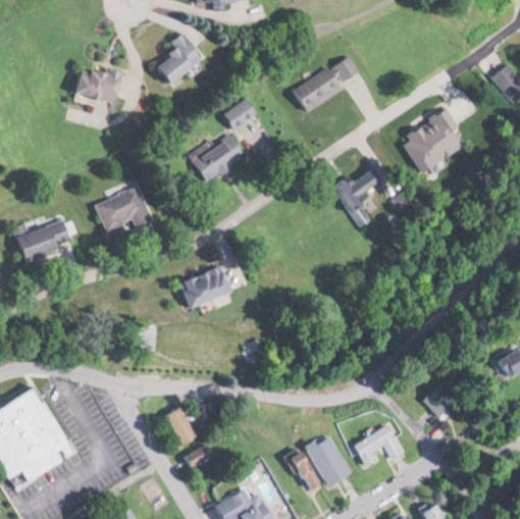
[(208,0),(210,9),(246,0),(208,0)]
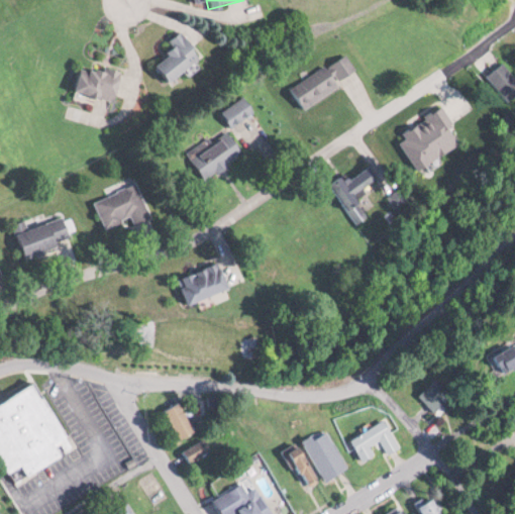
[(175,82),(204,60),(184,32),(166,45),(173,56),(162,65),(175,82)]
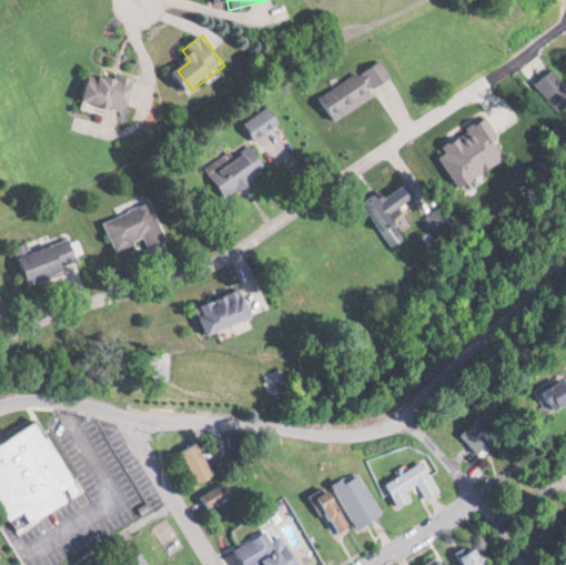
[(394,84),(381,61),(321,97),(335,120),(394,84)]
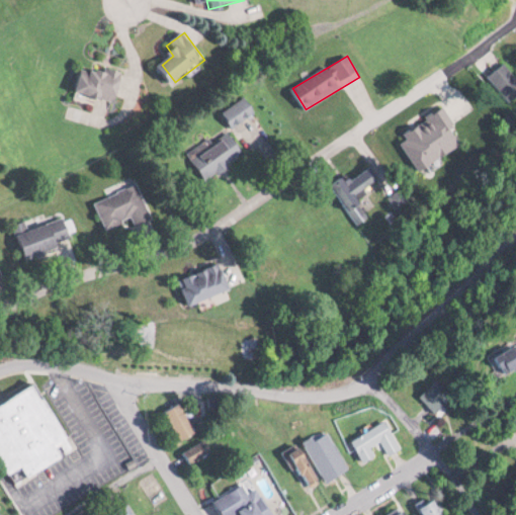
[(115,102),(122,76),(81,64),(74,91),(115,102)]
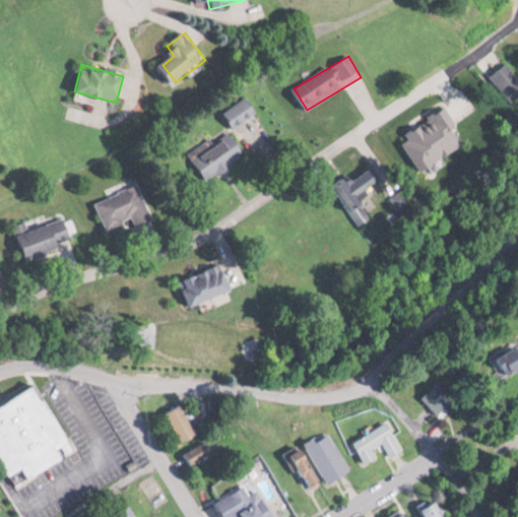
[(503,106),(517,97),(517,84),(507,65),(487,76),(503,106)]
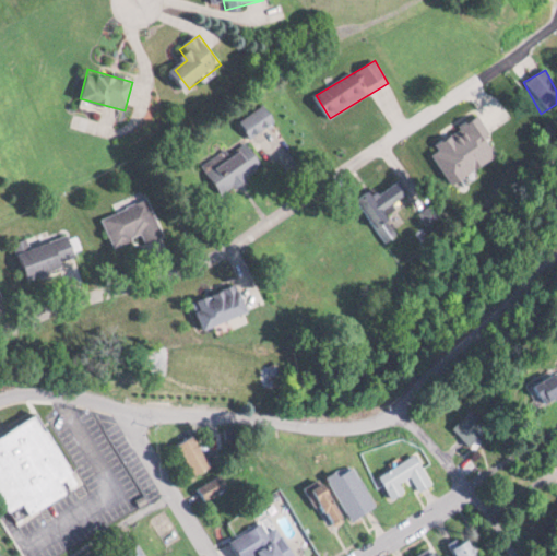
[(240,123),(251,140),(276,122),(265,106),(240,123)]
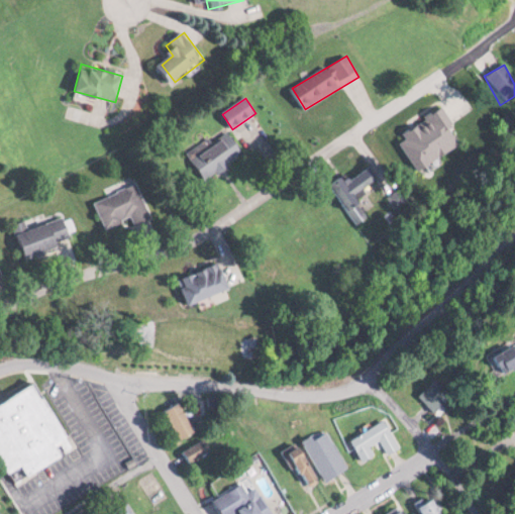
[(190,159),(207,182),(244,155),(228,133),(212,144),(211,143),(190,159)]
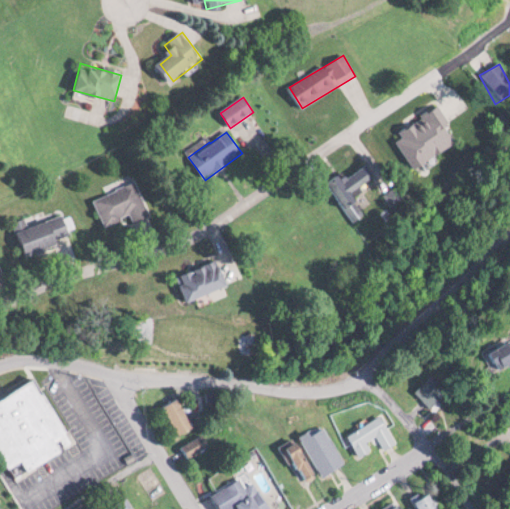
[(339,181),(345,194),(371,181),(365,168),(339,181)]
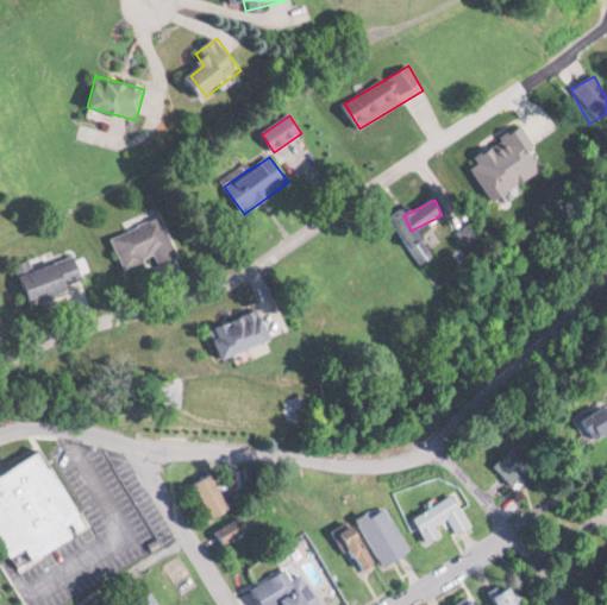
[(127,277),(177,254),(160,216),(110,239),(127,277)]
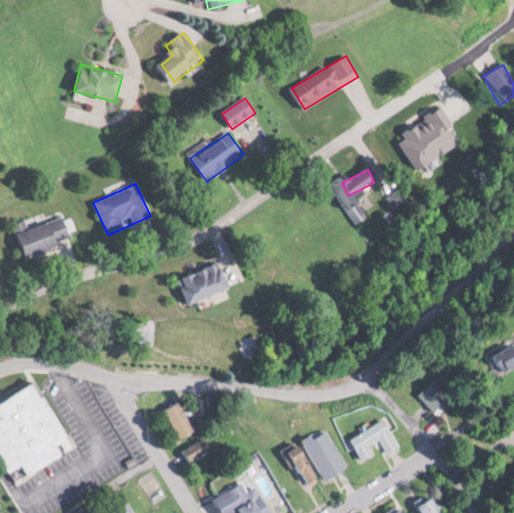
[(16,233),(23,259),(74,245),(66,219),(16,233)]
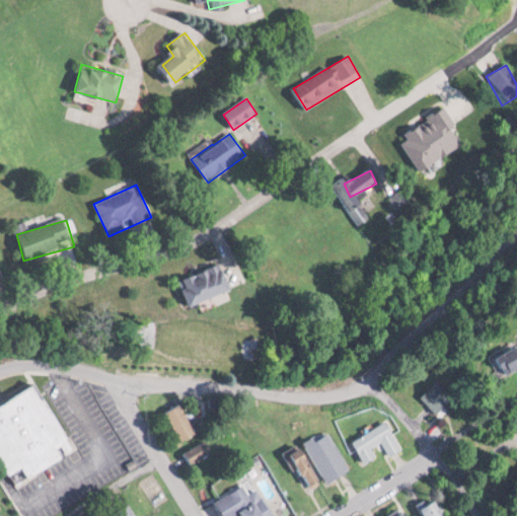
[(178,279),(188,306),(229,292),(220,265),(178,279)]
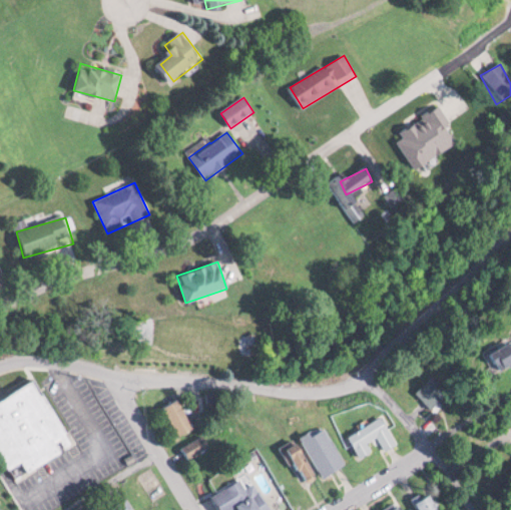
[(503,373),(510,367),(510,340),(490,354),(503,373)]
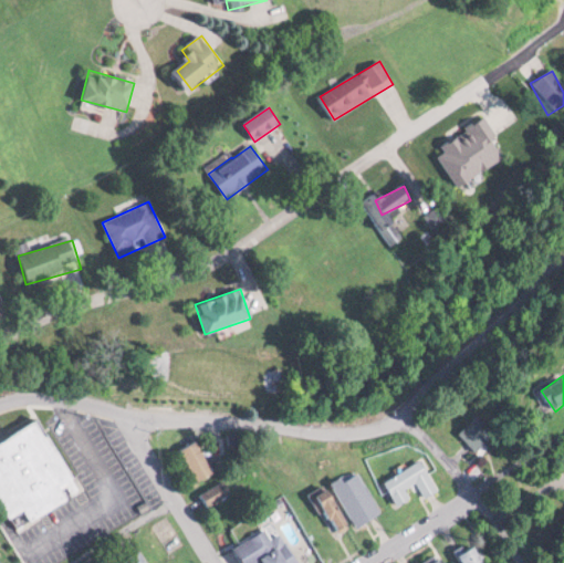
[(490,440),(470,420),(457,436),(476,455),(490,440)]
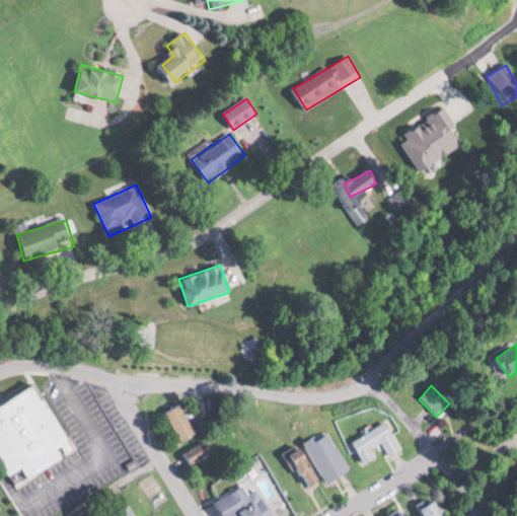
[(0,457),(15,486),(75,454),(39,386),(0,407),(0,457)]
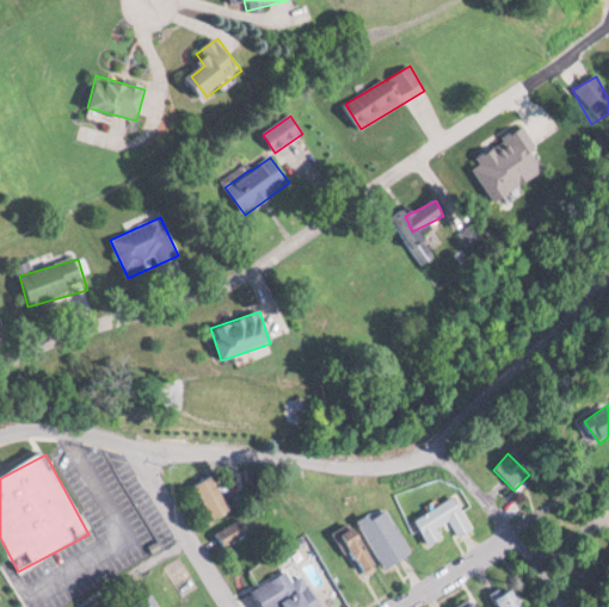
[(239,490),(238,477),(225,478),(226,491),(239,490)]
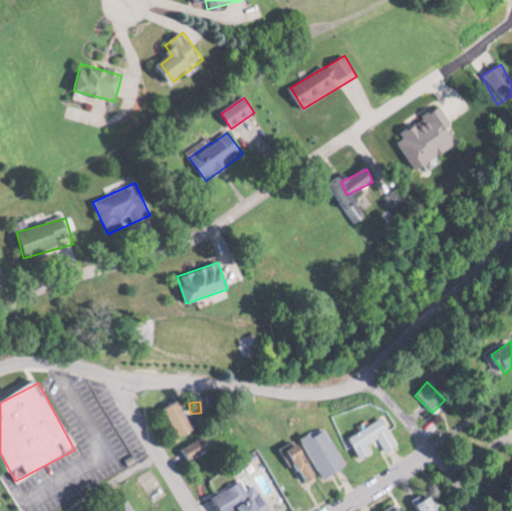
[(177,439),(193,430),(178,403),(162,412),(177,439)]
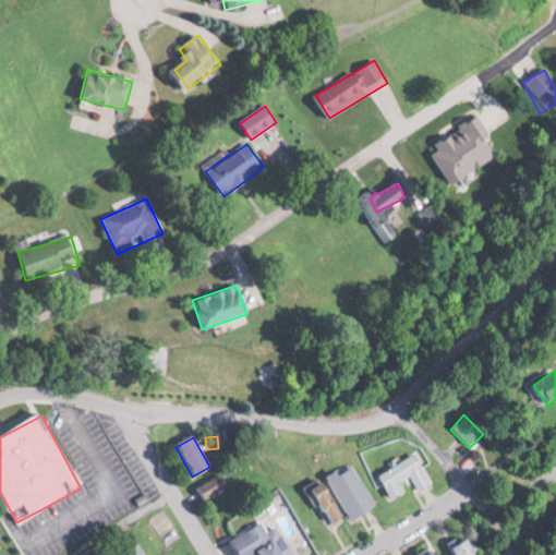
[(398,484),(410,478),(418,493),(431,486),(414,456),(377,475),(390,501),(403,494),(398,484)]
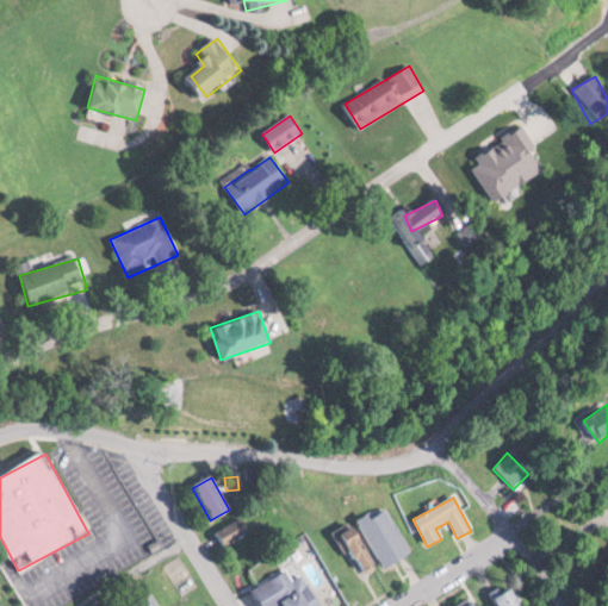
[(409,555),(383,508),(357,523),(383,570),(409,555)]
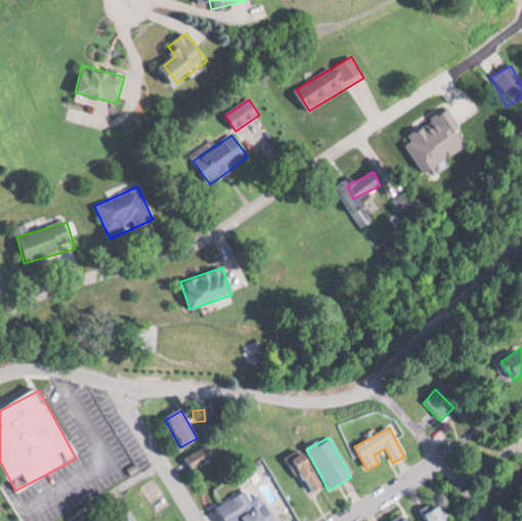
[(212,457),(204,446),(184,460),(192,471),(212,457)]
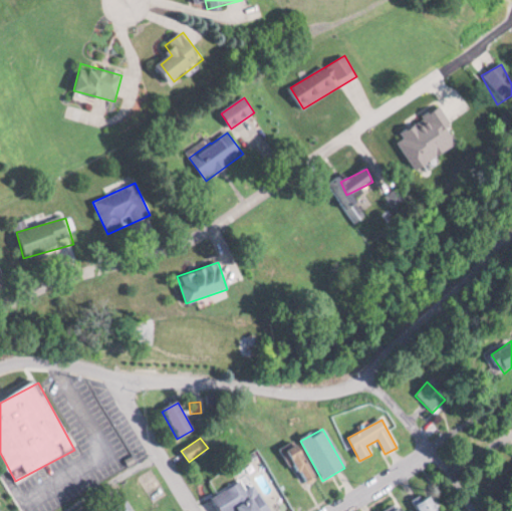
[(313,478),(299,446),(287,451),(301,483),(313,478)]
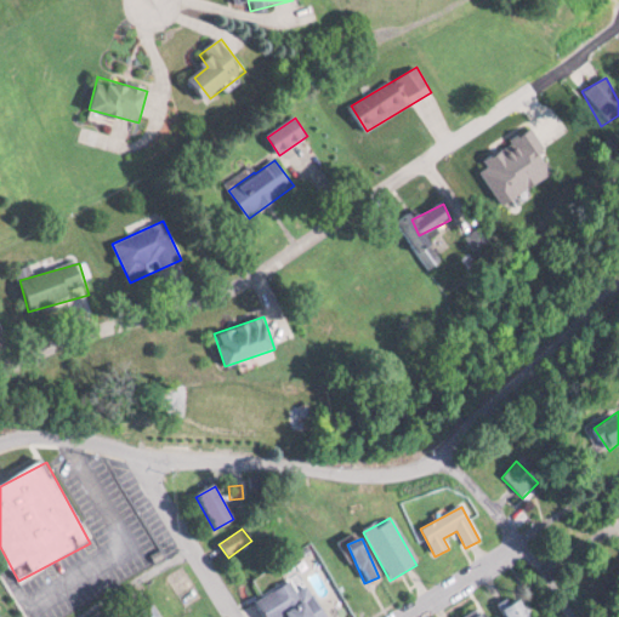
[(324,616),(307,586),(296,593),(290,582),(256,601),(263,616),(285,616),(290,613),(291,616),(324,616)]
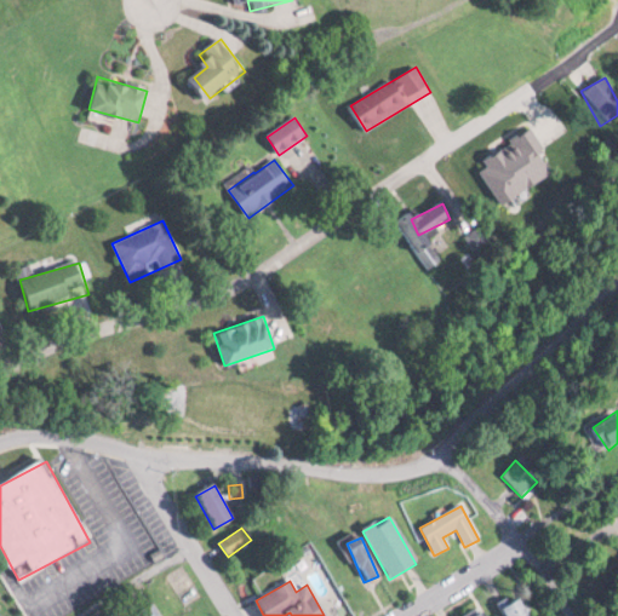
[(527,615),(518,596),(497,604),(502,615),(527,615)]
